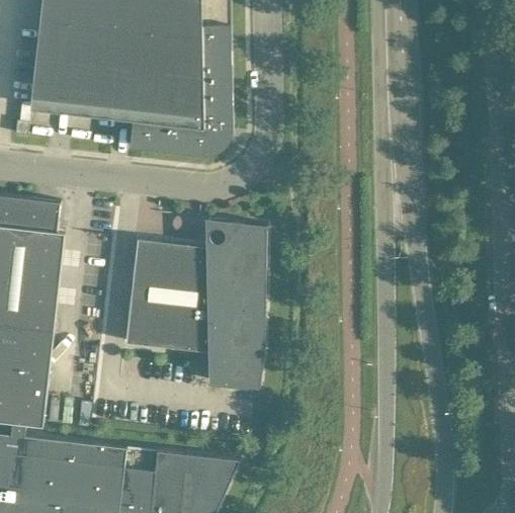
[(41,0),(29,109),(132,120),(129,149),(204,157),(209,157),(215,155),(219,153),(223,150),(223,131),(232,133),(229,0),(41,0)]
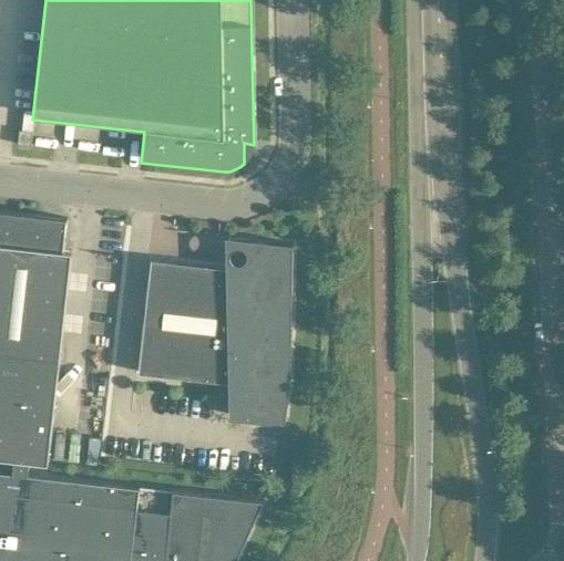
[(16,148),(29,149),(30,135),(17,134),(16,148)]
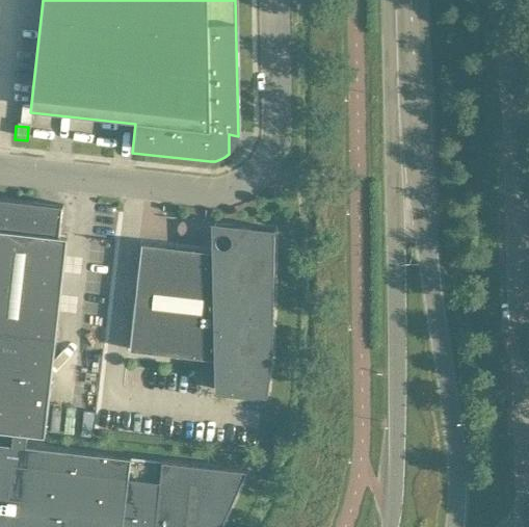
[(33,206),(0,201),(0,432),(44,438),(65,239),(57,238),(60,209),(52,208),(52,211),(33,209),(33,206)]
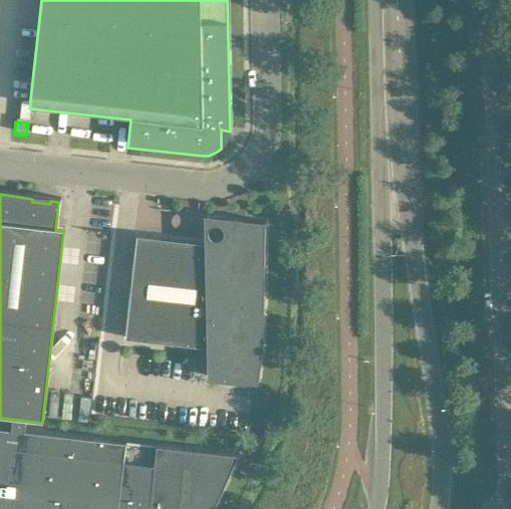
[(206,380),(256,386),(262,327),(263,225),(228,221),(228,224),(238,225),(235,249),(225,249),(204,250),(204,246),(136,239),(123,341),(189,348),(190,339),(208,342),(207,349),(206,349),(206,380)]
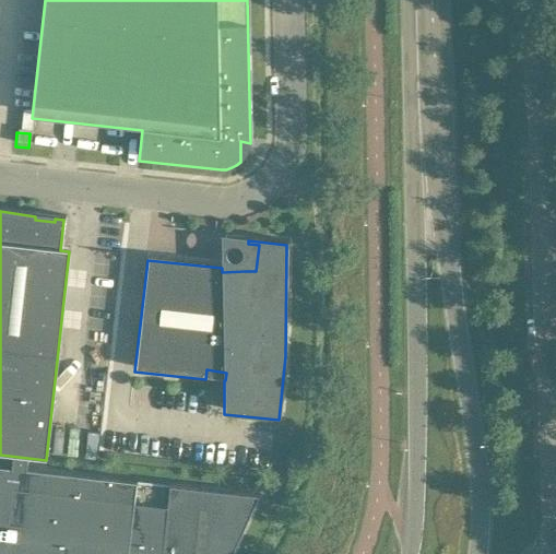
[(232,553),(258,498),(0,468),(0,553),(232,553)]
